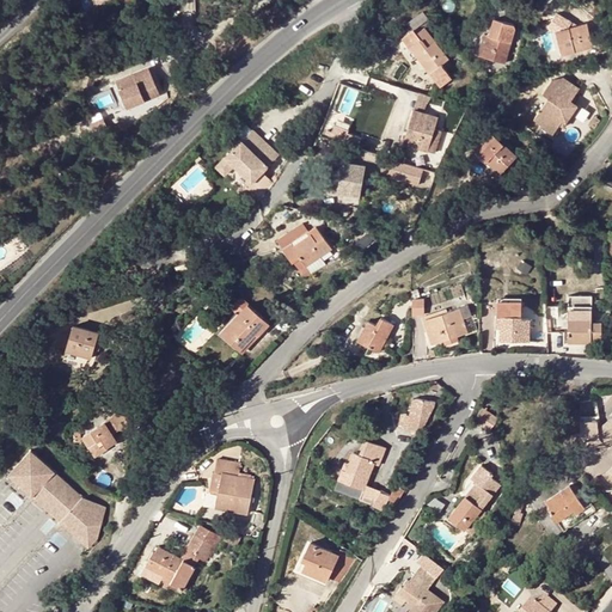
[(516,26),(494,19),(483,57),(506,65),(516,26)]
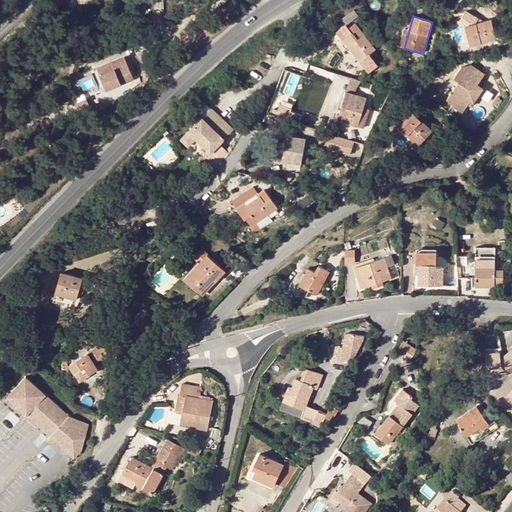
[(491,20),(465,27),(471,46),(496,39),(491,20)]
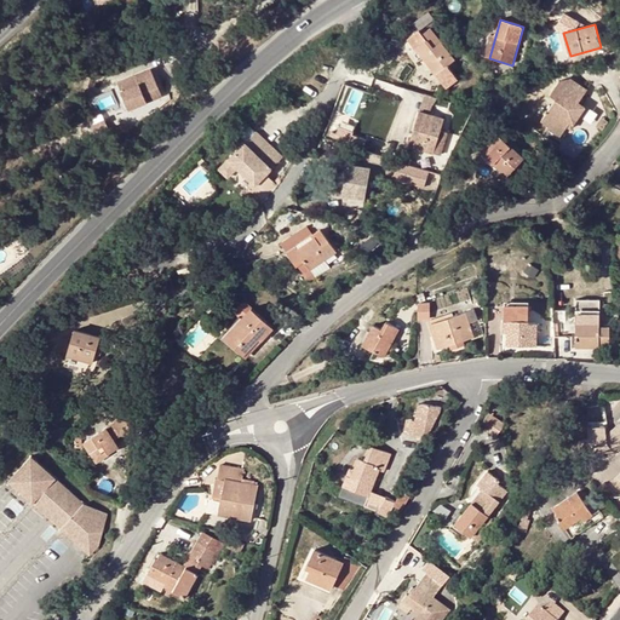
[(454,62),(430,29),(412,44),(446,89),(457,80),(447,68),(454,62)]
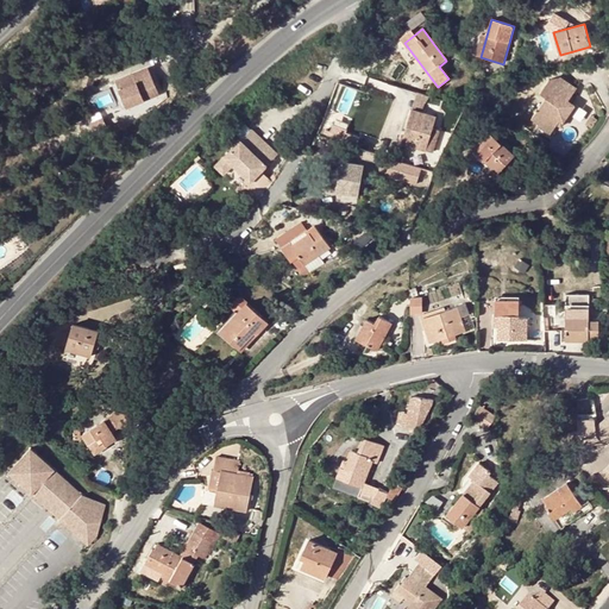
[(131,106),(163,94),(154,66),(121,76),(131,106)]
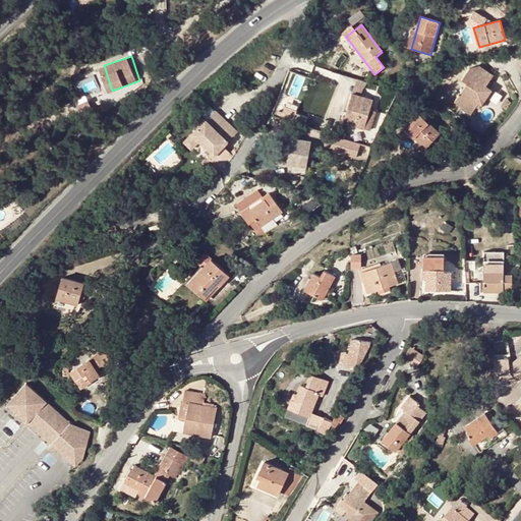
[(461,106),(472,114),(477,107),(479,103),(482,105),(491,91),(485,87),(493,76),(478,67),(470,69),(462,80),(467,84),(455,102),(461,106)]
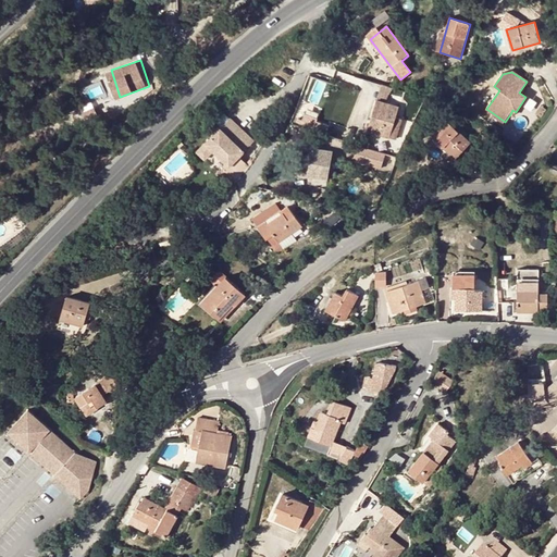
[(100,81),(86,85),(90,98),(104,94),(100,81)]
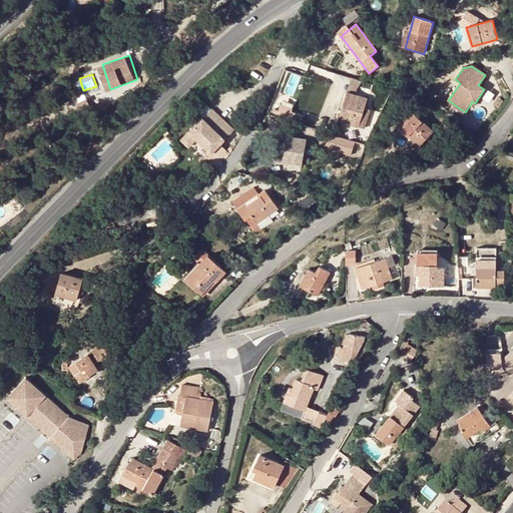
[(347,93),(357,96),(361,81),(352,78),(347,93)]
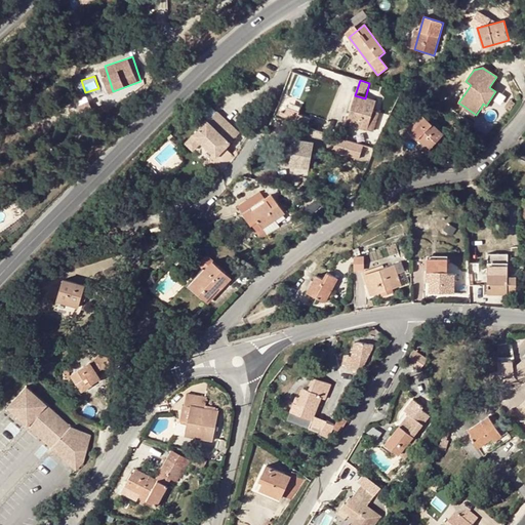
[(347,124),(367,130),(373,112),(376,102),(365,98),(355,95),(347,124)]
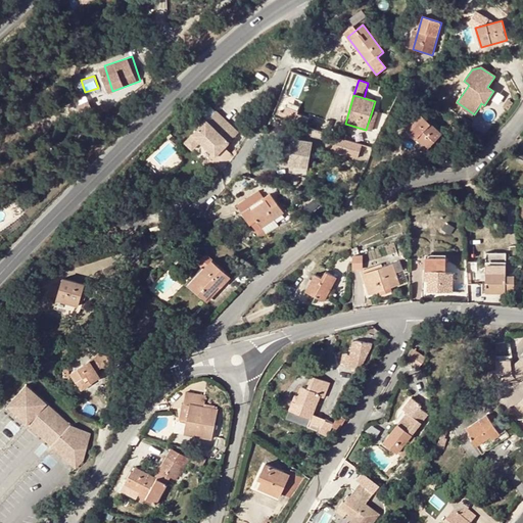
[(461,109),(472,116),(474,114),(463,106),(461,109)]
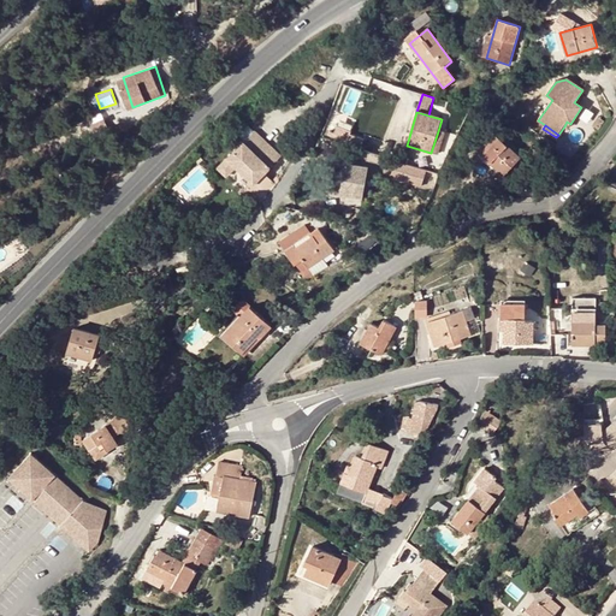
[(438,131),(431,153),(439,155),(445,134),(438,131)]
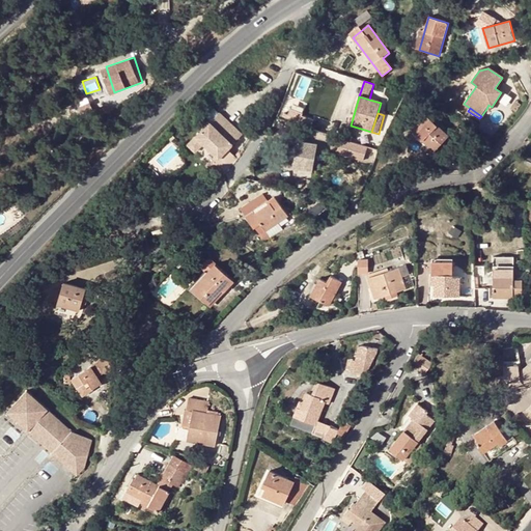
[(219,160),(243,137),(220,114),(189,145),(197,154),(205,146),(219,160)]
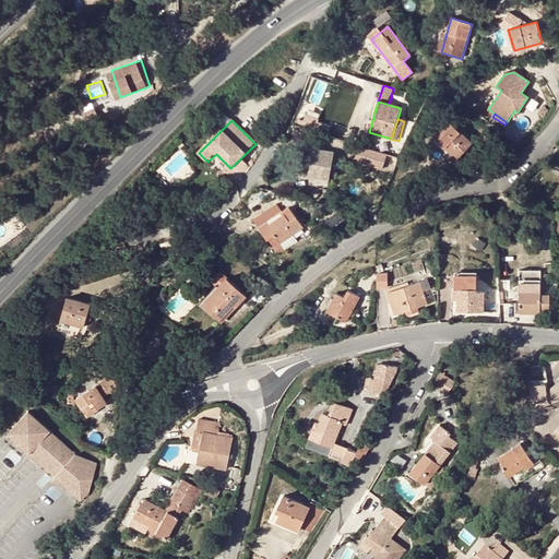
[(451,123),(436,140),(458,159),(473,144),(451,123)]
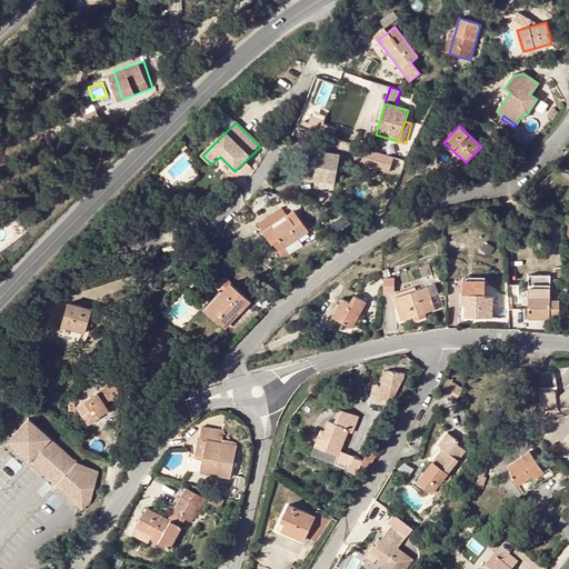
[(365,167),(399,176),(405,158),(369,148),(365,167)]
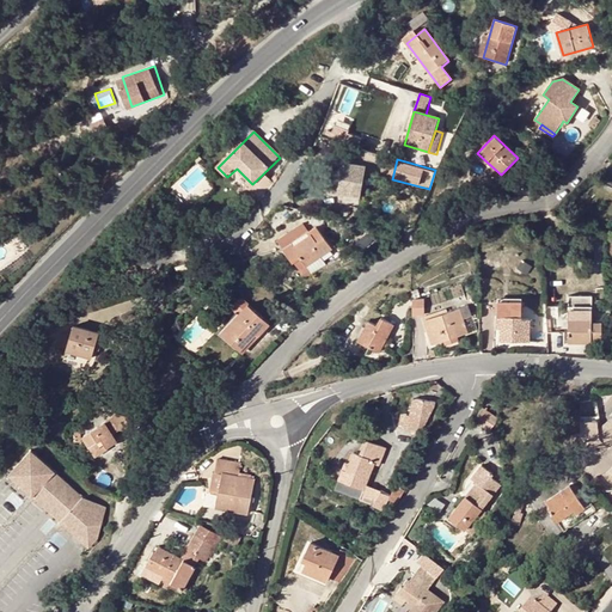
[(367,167),(343,163),(338,194),(344,195),(342,203),(360,207),(367,167)]
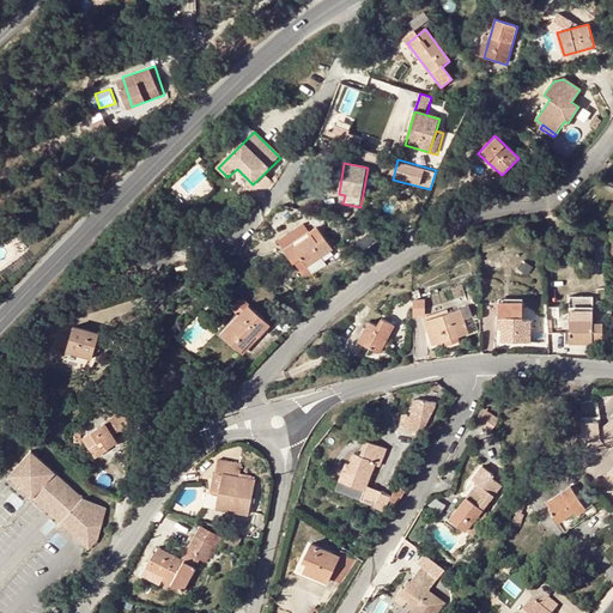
[(298,274),(304,284),(314,278),(308,268),(320,260),(333,252),(325,238),(317,243),(313,236),(285,253),(293,265),(295,265),(301,273),(298,274)]
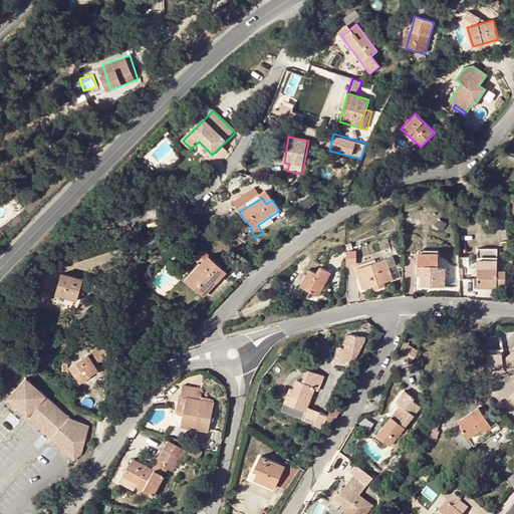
[(273,226),(268,218),(258,225),(263,233),(273,226)]
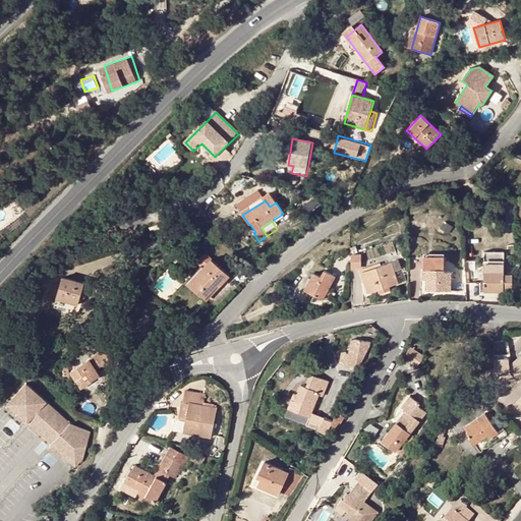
[(161,228),(159,223),(149,226),(151,232),(161,228)]
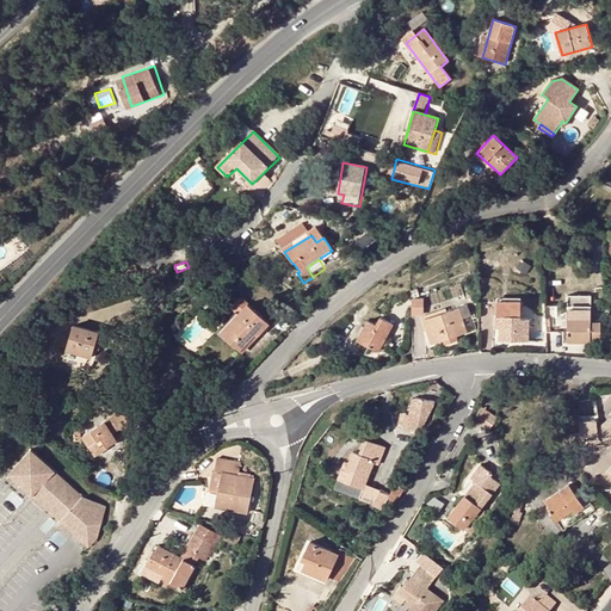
[(425,300),(413,300),(413,315),(424,315),(425,300)]
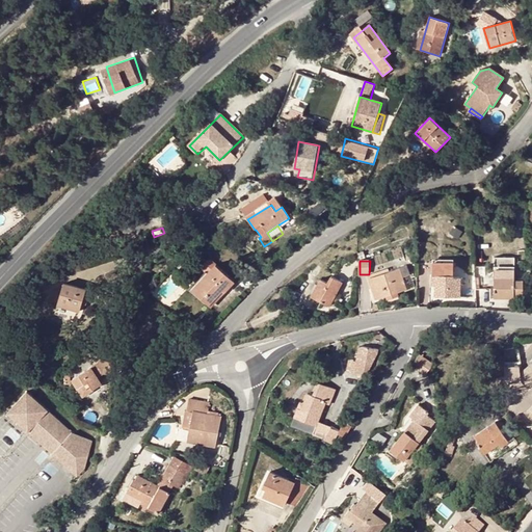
[(431,274),(454,275),(455,264),(432,263),(431,274)]
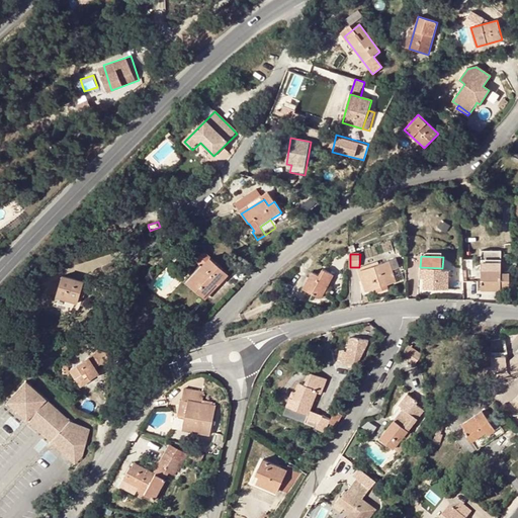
[(203,298),(218,283),(220,285),(229,275),(210,258),(187,283),(203,298)]
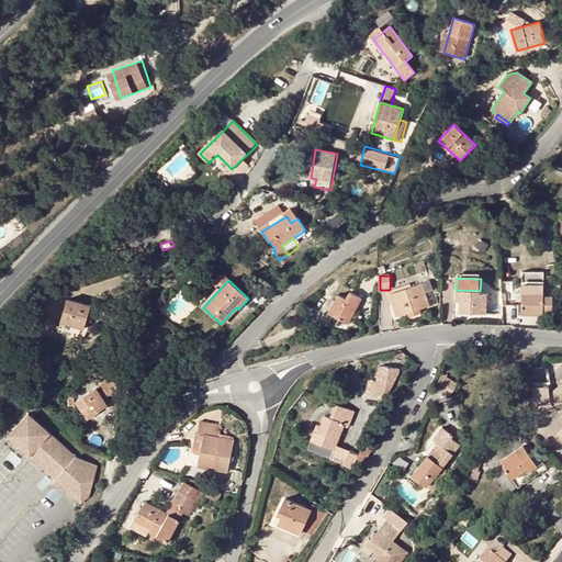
[(418,307),(418,310),(420,308),(430,305),(426,292),(434,290),(431,280),(392,293),(400,315),(408,312),(411,312),(411,310),(418,307)]
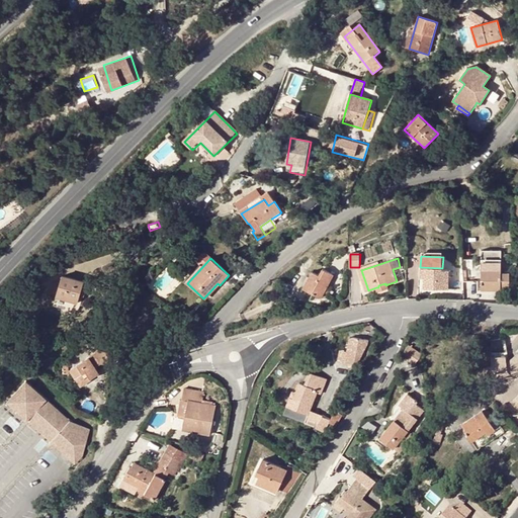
[(499,262),(482,262),(482,270),(499,271),(499,262)]
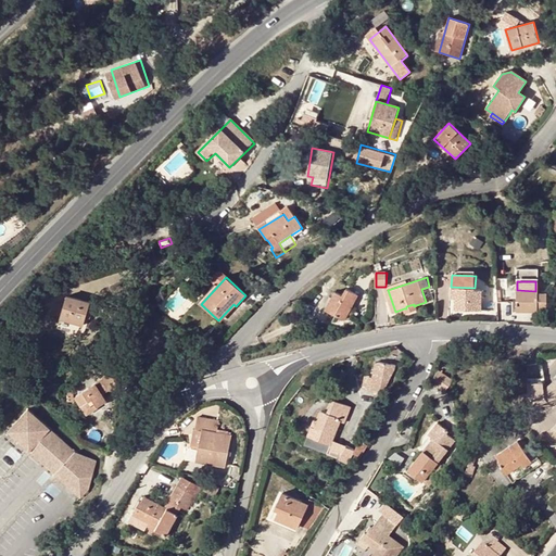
[(475,288),(451,287),(451,294),(455,294),(455,299),(455,310),(482,310),(483,291),(475,291),(475,288)]
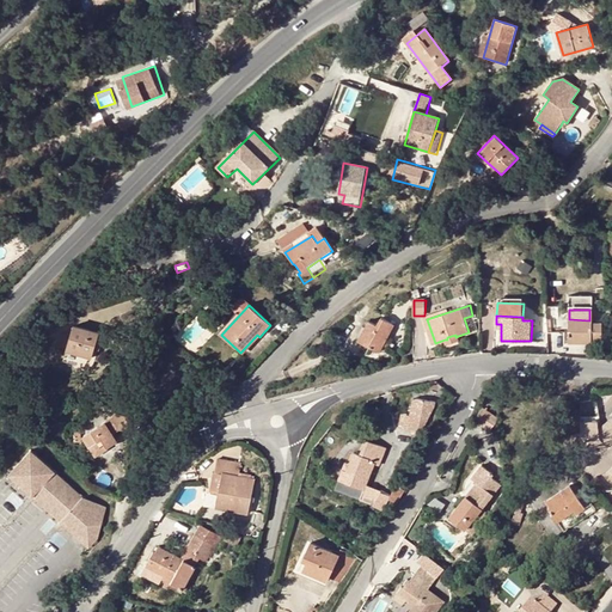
[(393,326),(381,319),(378,326),(369,322),(357,341),(379,353),(393,326)]
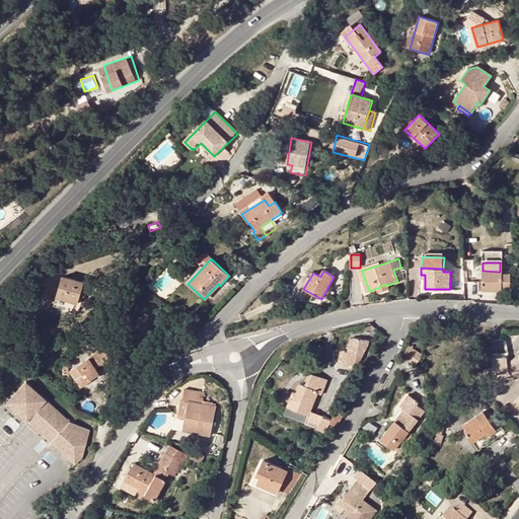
[(500,272),(483,271),(483,291),(503,291),(503,288),(511,288),(511,275),(503,275),(503,272),(500,272)]
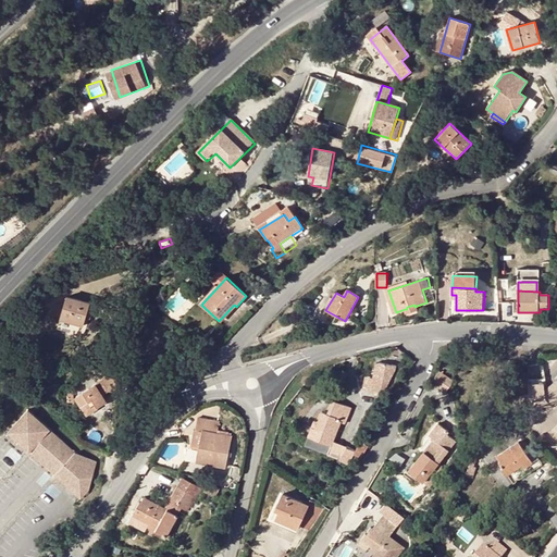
[(60,320),(84,327),(86,318),(88,311),(90,304),(67,297),(60,320)]
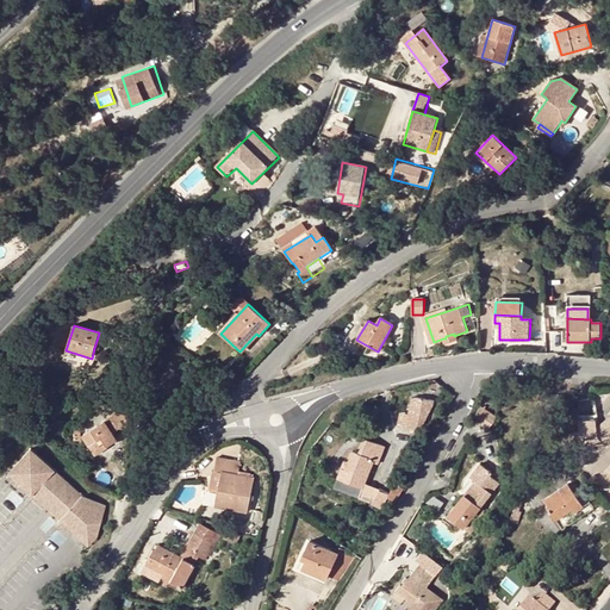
[(256,334),(240,352),(242,354),(259,336),(256,334)]
